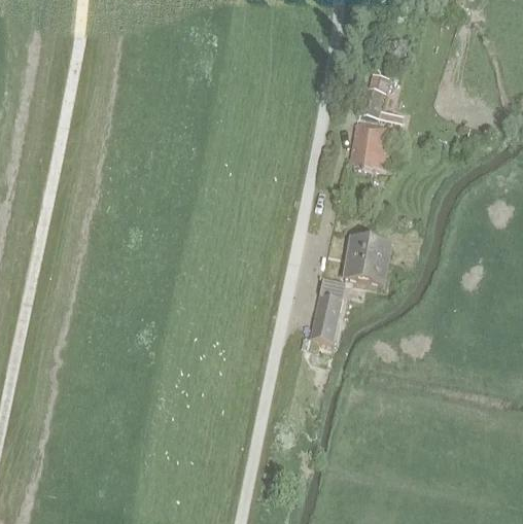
[(363,88),(357,112),(376,116),(378,109),(382,92),(363,88)]
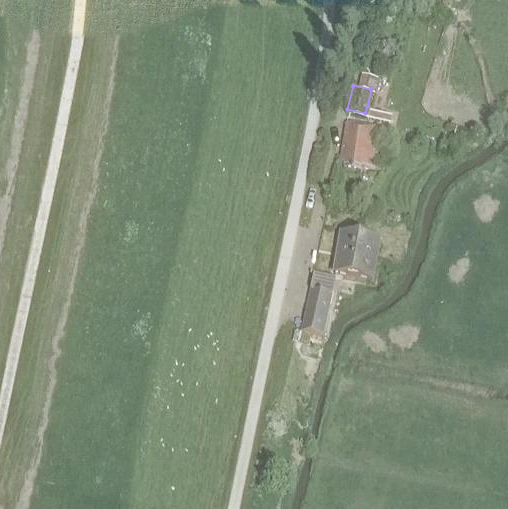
[(367,106),(365,113),(388,119),(390,111),(367,106)]
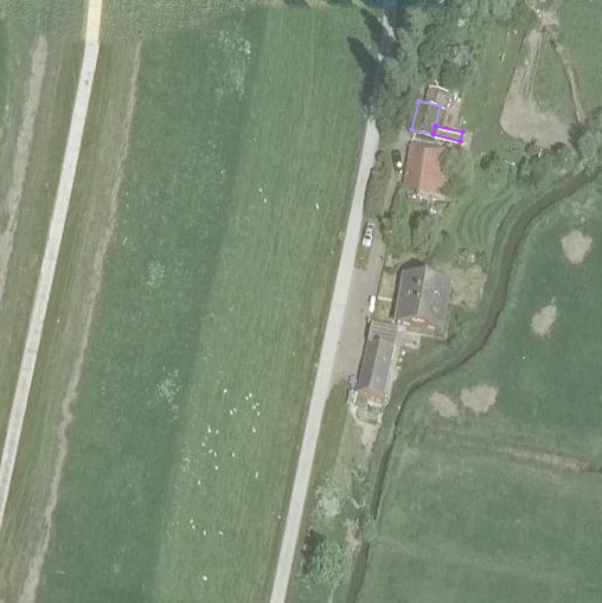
[(444,147),(409,140),(399,186),(436,193),(444,147)]
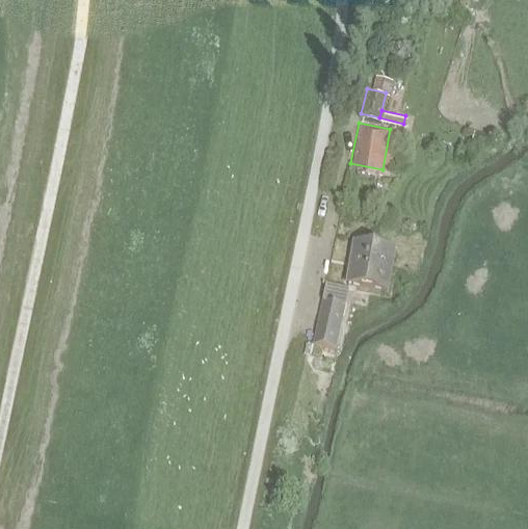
[(492,130),(474,125),(471,138),(489,142),(492,130)]
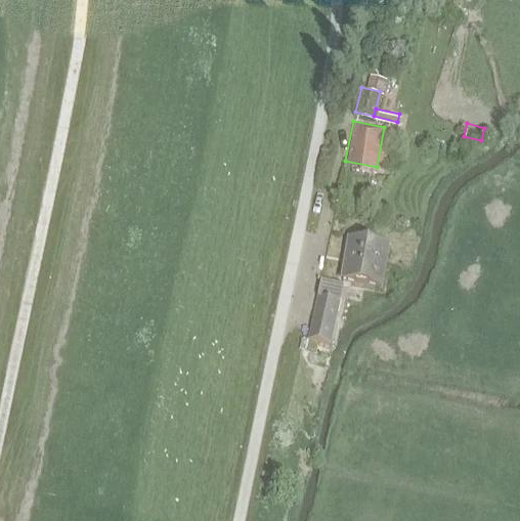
[(388,242),(346,234),(340,276),(382,283),(388,242)]
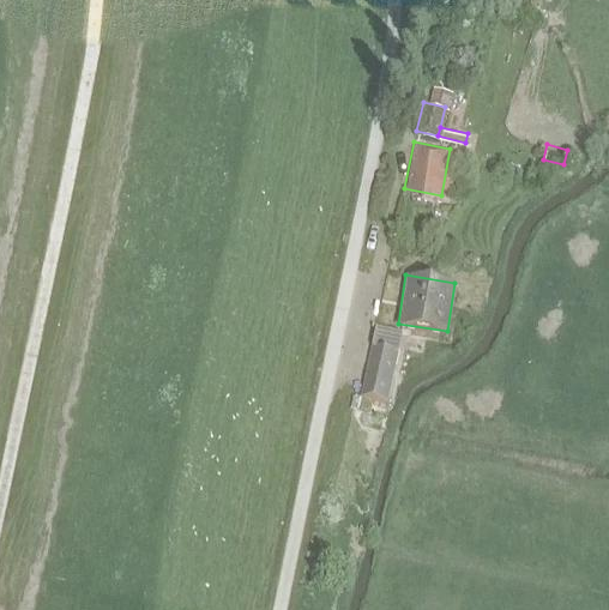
[(402,330),(374,324),(361,393),(387,398),(402,330)]
